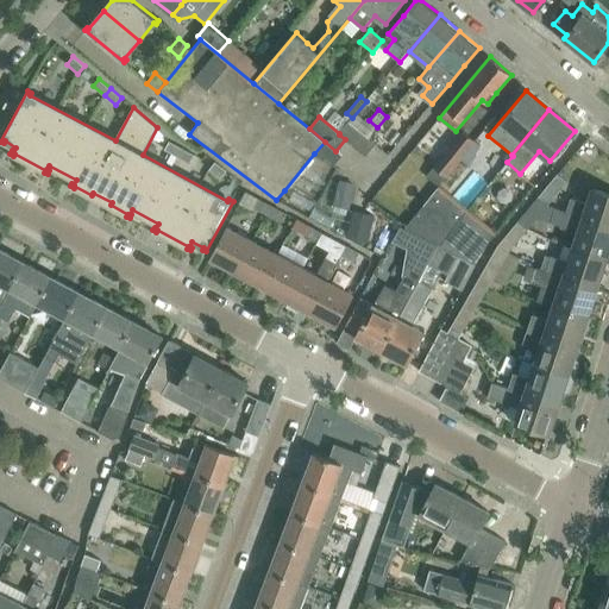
[(375,144),(369,139),(349,123),(339,133),(339,135),(345,139),(365,156),(375,144)]
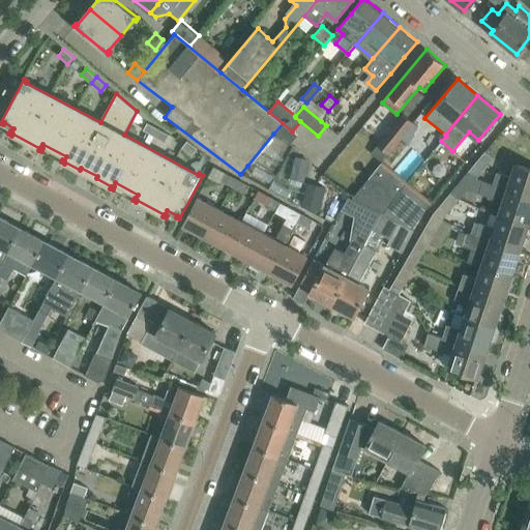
[(404,115),(378,146),(388,153),(413,122),(404,115)]
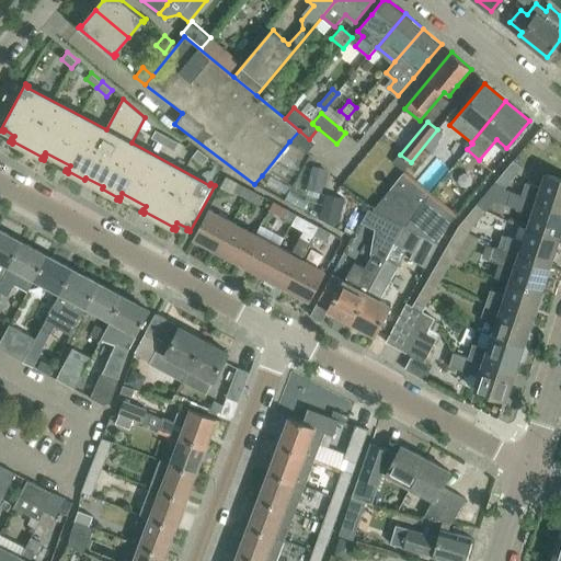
[(163,144),(168,136),(156,129),(151,138),(163,144)]
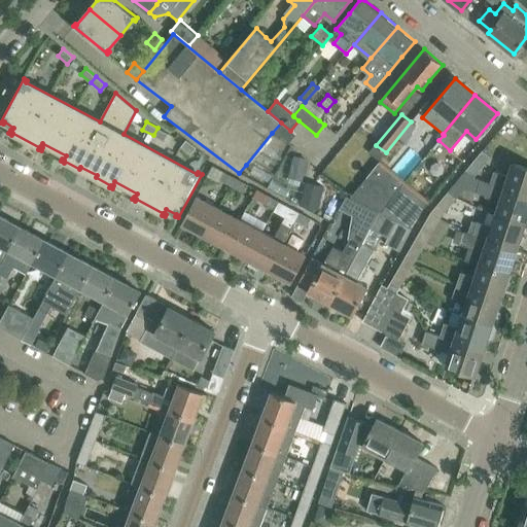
[(281,123),(272,133),(286,145),(295,134),(290,131),(281,123)]
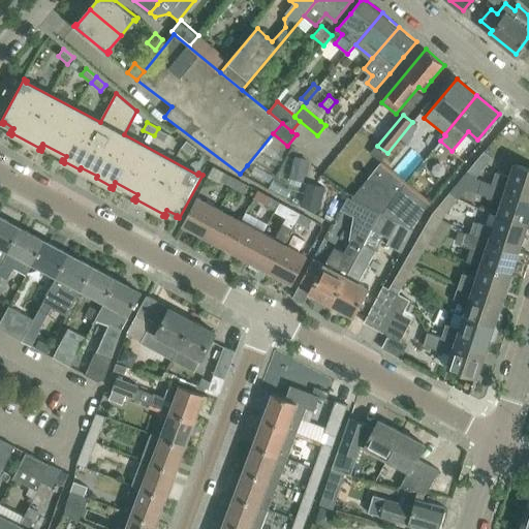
[(169,134),(158,128),(154,135),(165,142),(169,134)]
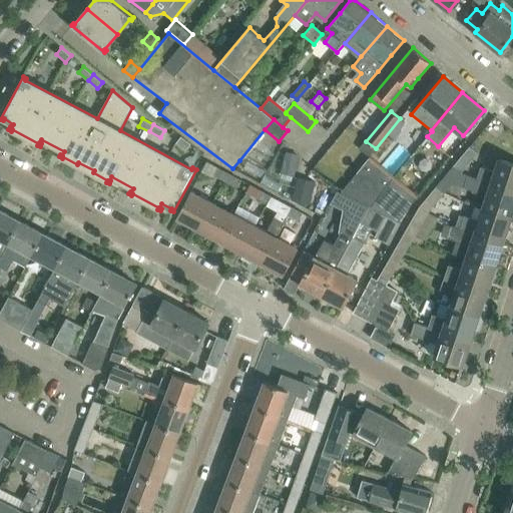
[(176,142),(186,150),(191,143),(181,136),(176,142)]
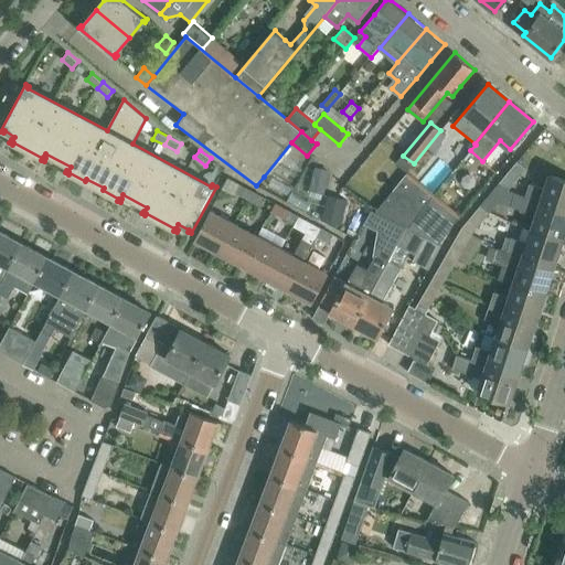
[(508,191),(526,168),(518,160),(499,184),(508,191)]
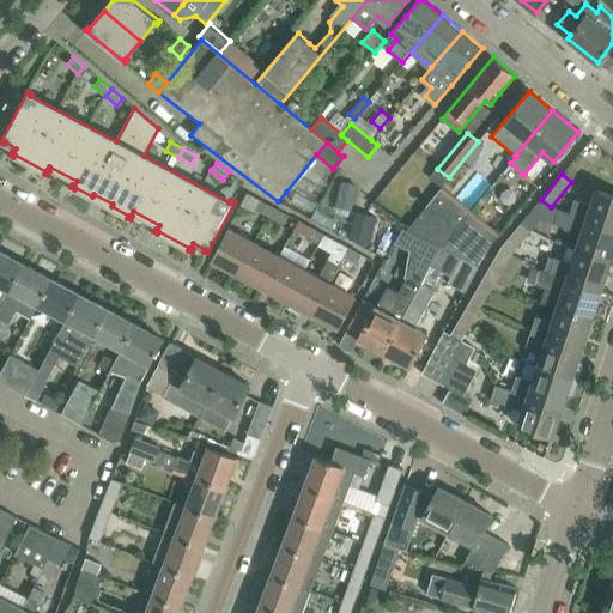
[(341,181),(337,207),(353,211),(358,184),(341,181)]
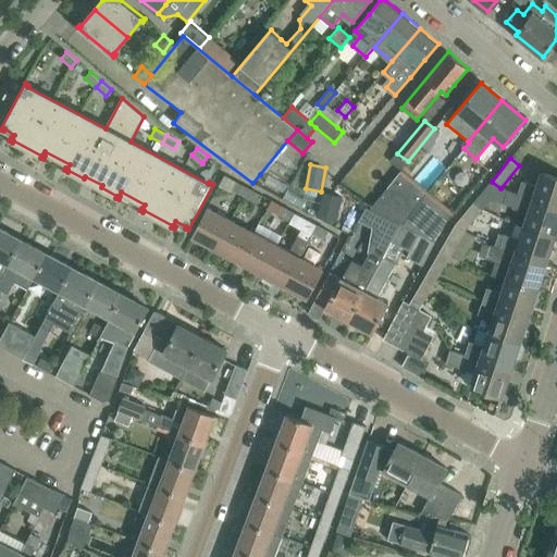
[(556,207),(556,177),(543,173),(539,186),(522,182),(518,195),(556,207)]
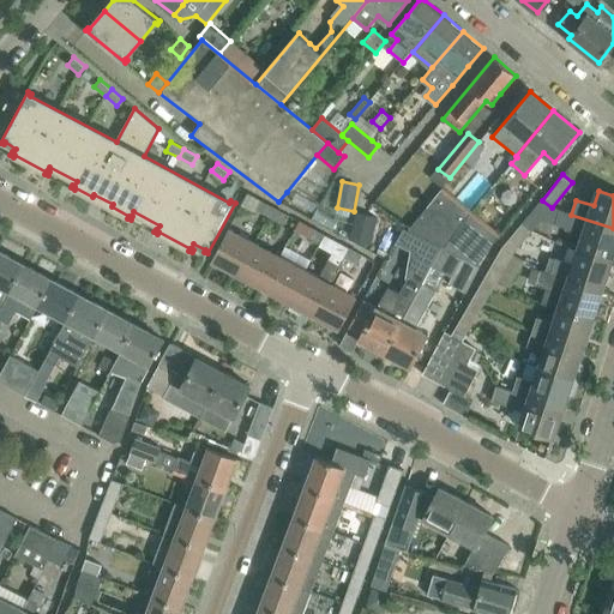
[(247,194),(242,204),(268,218),(274,208),(247,194)]
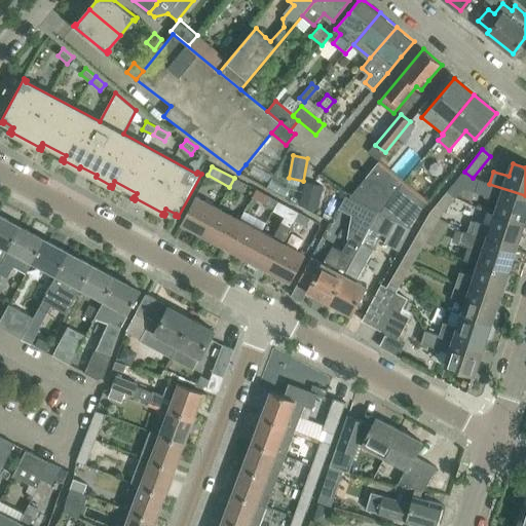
[(525,216),(525,195),(489,184),(473,178),(464,172),(448,192),(456,199),(464,189),(486,195),(485,197),(499,202),(495,216),(523,224),(525,216)]
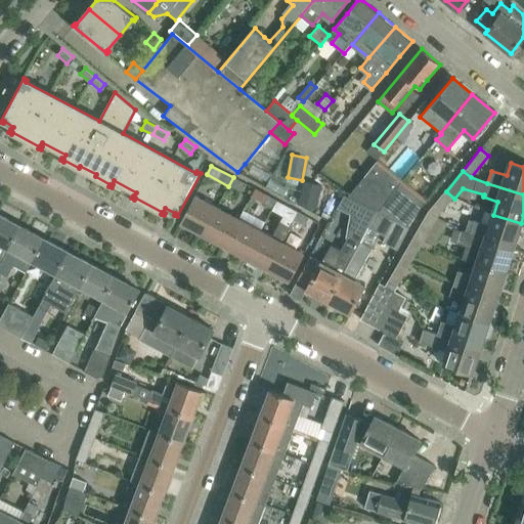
[(377,211),(390,195),(385,192),(385,185),(377,179),(370,181),(364,176),(348,197),(355,201),(377,211)]
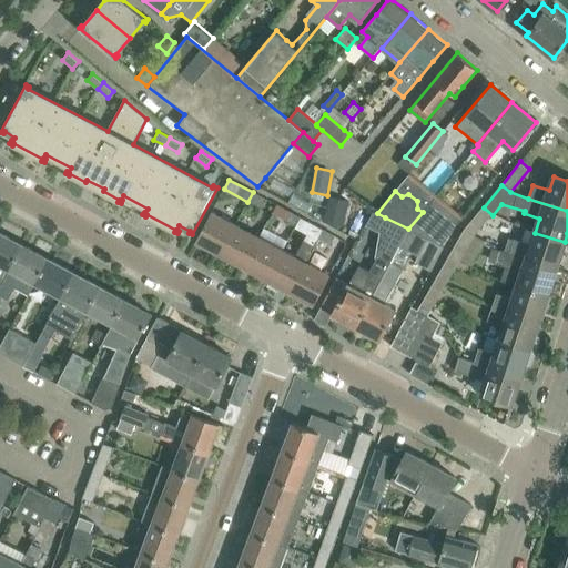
[(264,199),(253,192),(247,202),(259,208),(264,199)]
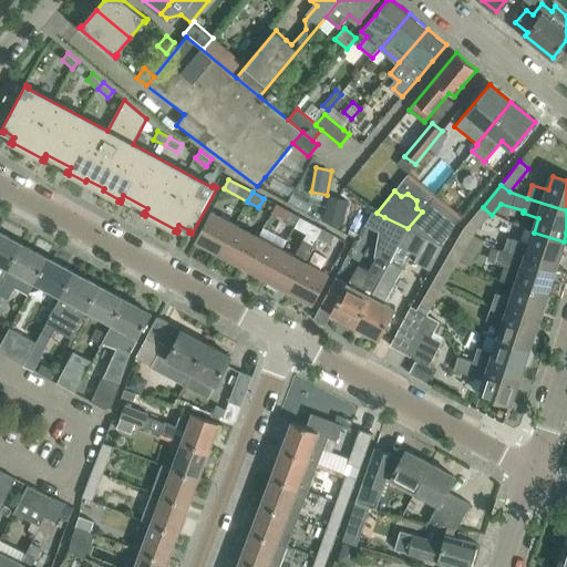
[(347,198),(329,193),(322,216),(339,222),(347,198)]
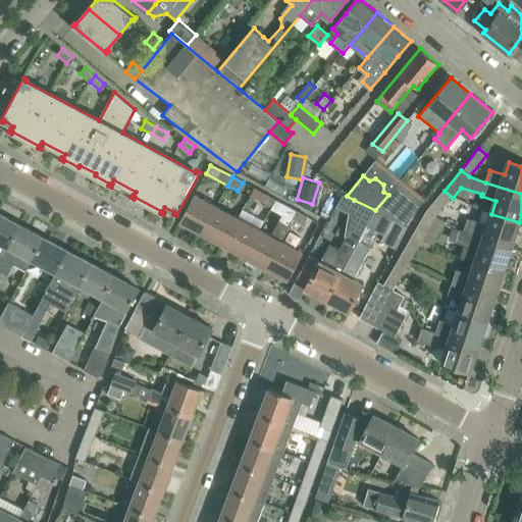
[(388,195),(375,210),(405,225),(419,207),(395,188),(388,195)]
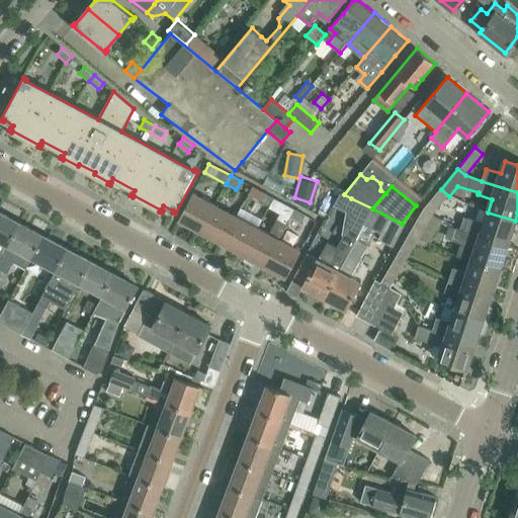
[(434,214),(449,196),(441,189),(424,209),(434,214)]
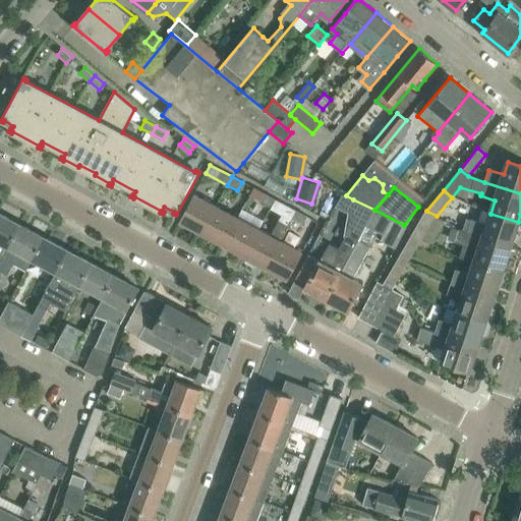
[(201,233),(216,206),(194,194),(179,222),(201,233)]
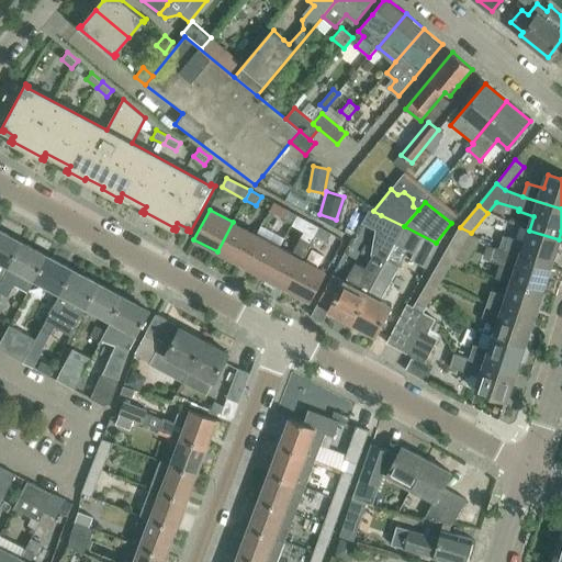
[(292,225),(296,215),(285,210),(281,218),(292,225)]
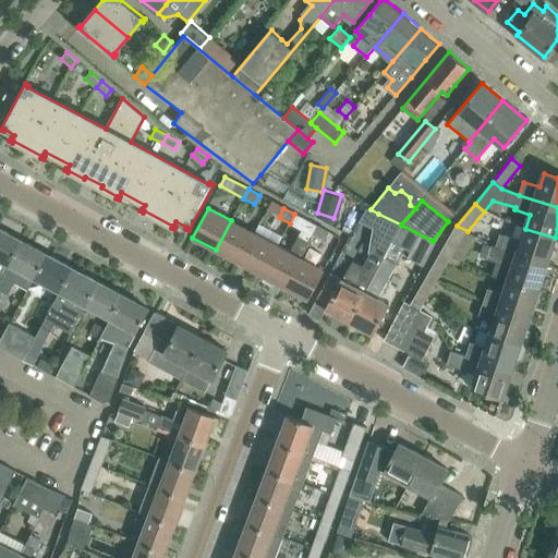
[(239,263),(254,233),(231,220),(216,250),(239,263)]
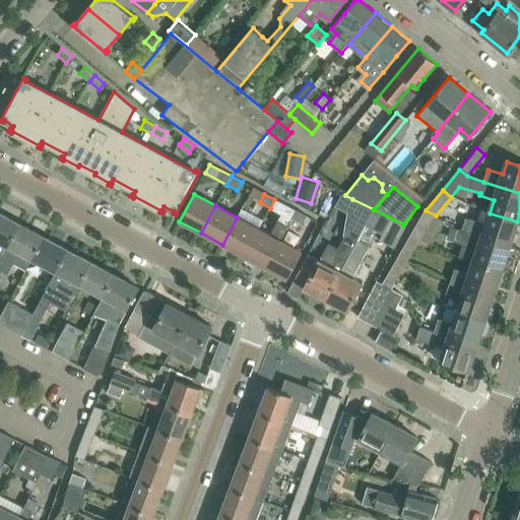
[(281,214),(277,220),(286,225),(290,218),(295,210),(285,205),(281,214)]
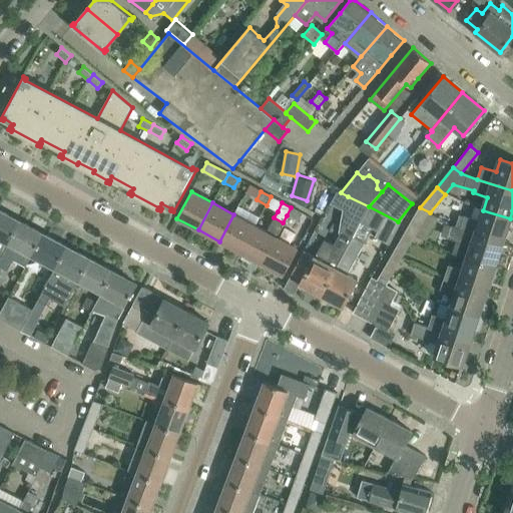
[(400,222),(398,221),(369,206),(361,222),(378,231),(375,237),(389,244),(400,222)]
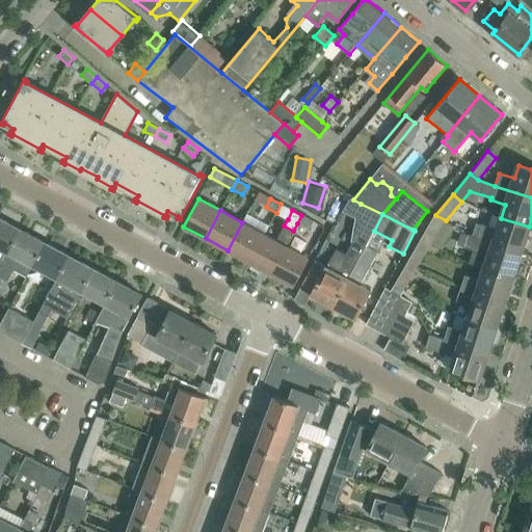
[(301,215),(297,223),(309,230),(313,221),(301,215)]
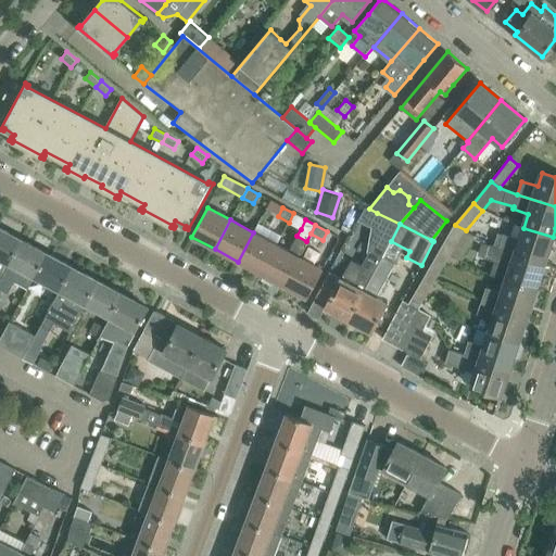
[(0,280),(22,239),(0,227),(0,280)]
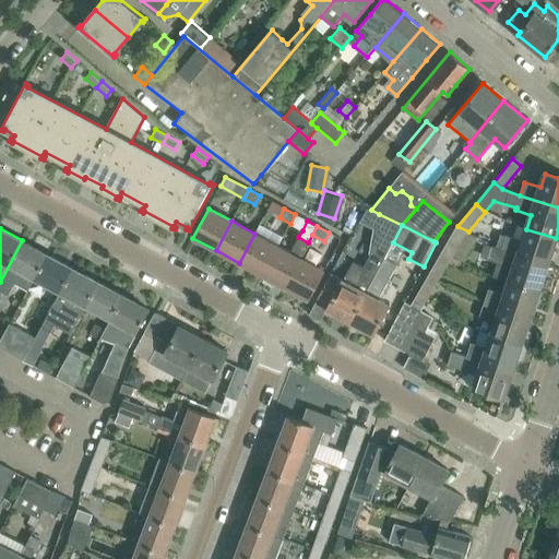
[(547,265),(556,238),(526,229),(523,240),(507,236),(501,234),(497,249),(547,265)]
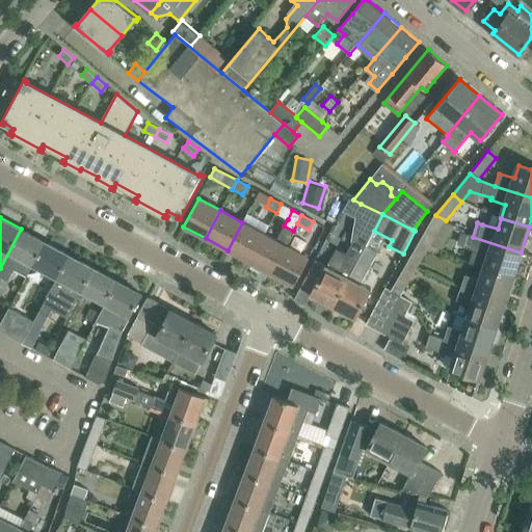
[(249,262),(265,234),(242,222),(228,250),(249,262)]
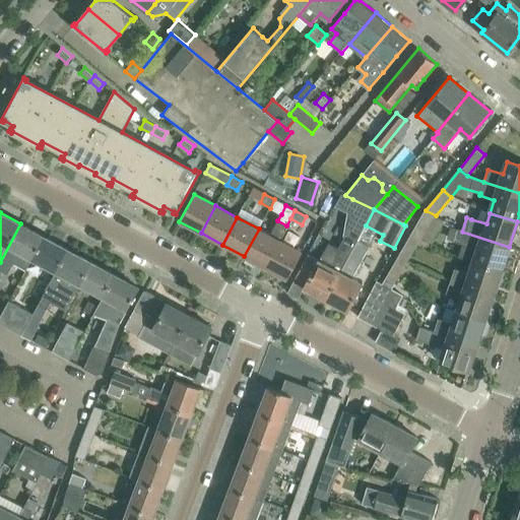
[(421,239),(430,224),(420,219),(411,235),(421,240),(421,239)]
